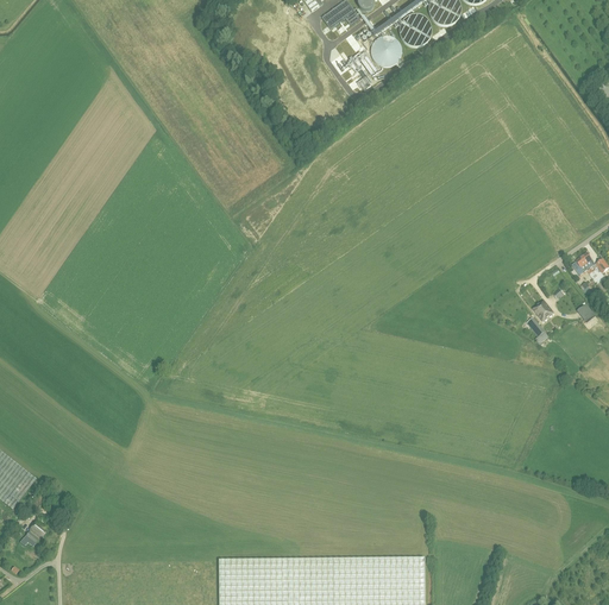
[(322,16),(331,27),(340,20),(344,26),(359,16),(347,0),(343,0),(322,16)]
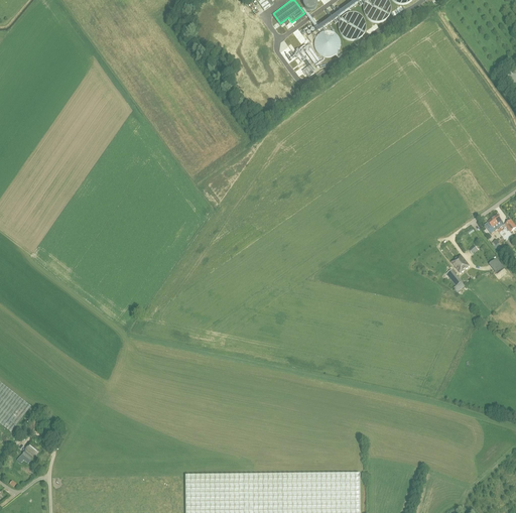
[(389,12),(390,11),(390,10),(390,9),(391,7),(391,6),(391,5),(390,3),(390,2),(390,1),(389,0),(365,0),(364,1),(364,3),(364,4),(364,5),(363,7),(364,8),(364,9),(364,10),(365,12),(365,13),(366,14),(367,15),(368,16),(369,17),(370,18),(371,18),(372,19),(373,19),(375,20),(376,20),(377,20),(379,20),(380,20),(381,19),(383,19),(384,18),(385,17),(386,17),(387,16),(388,15),(389,14),(389,12)]
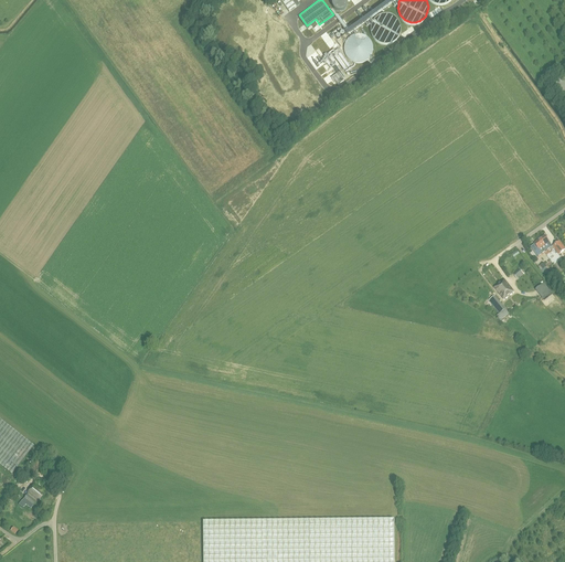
[(398,33),(400,32),(400,31),(401,29),(401,28),(401,27),(401,24),(401,23),(400,22),(400,21),(398,19),(397,18),(397,17),(396,16),(395,14),(394,14),(392,13),(391,12),(390,12),(388,12),(386,12),(385,11),(384,12),(382,12),(381,12),(380,13),(379,13),(376,14),(375,16),(374,17),(374,18),(373,19),(372,20),(372,21),(371,22),(371,24),(371,25),(371,27),(371,29),(371,30),(371,31),(372,32),(372,34),(373,35),(374,36),(375,38),(376,39),(377,39),(379,40),(380,41),(382,41),(383,41),(384,42),(386,42),(387,42),(388,41),(390,41),(392,40),(393,40),(394,39),(395,38),(396,36),(397,35),(398,34),(398,33)]
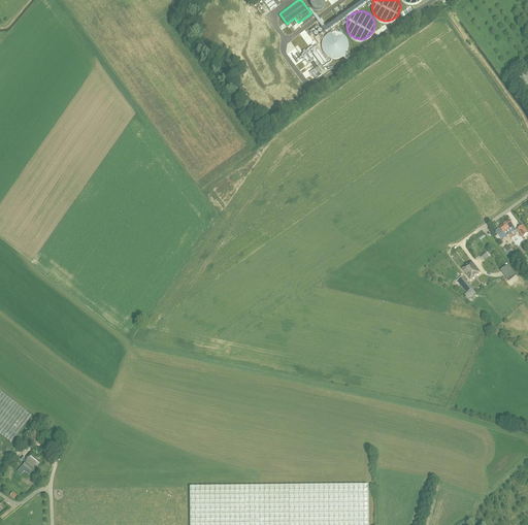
[(348,48),(348,47),(348,46),(349,45),(349,43),(349,42),(349,41),(349,40),(348,38),(348,37),(347,36),(347,35),(345,34),(344,33),(343,32),(342,31),(341,31),(340,30),(338,30),(337,29),(336,29),(335,29),(333,29),(332,30),(331,30),(330,30),(328,31),(327,32),(326,32),(325,33),(324,34),(324,35),(323,36),(323,38),(322,39),(322,40),(322,41),(322,43),(322,44),(322,45),(322,46),(323,48),(323,50),(324,51),(325,52),(326,53),(327,54),(328,54),(329,55),(330,56),(331,56),(332,56),(334,56),(335,57),(336,56),(338,56),(339,56),(340,55),(341,55),(342,54),(343,53),(344,52),(345,52),(347,50),(348,48)]
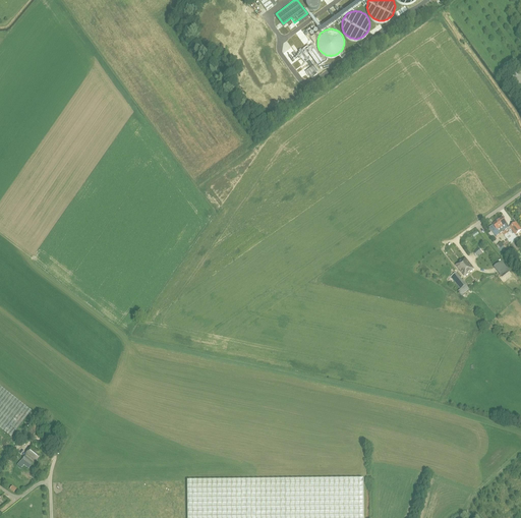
[(300,45),(305,41),(298,33),(293,37),(300,45)]
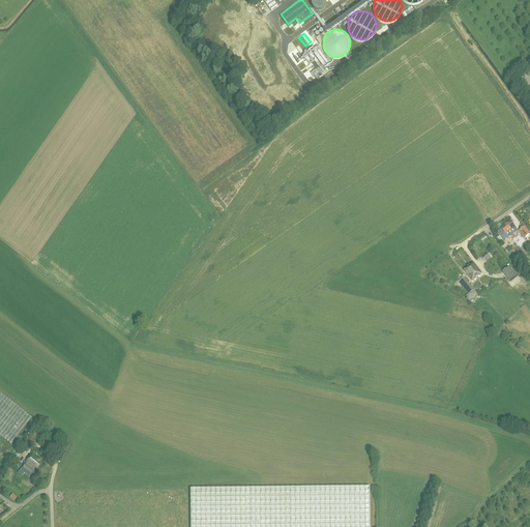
[(312,46),(308,49),(321,65),(324,63),(312,46)]
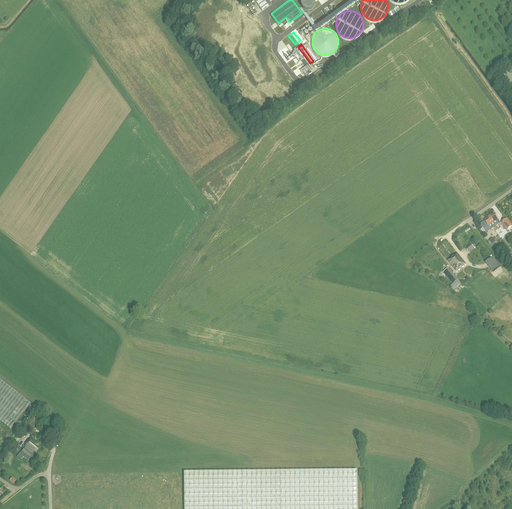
[(307,63),(300,68),(301,69),(302,68),(306,74),(312,71),(307,63)]
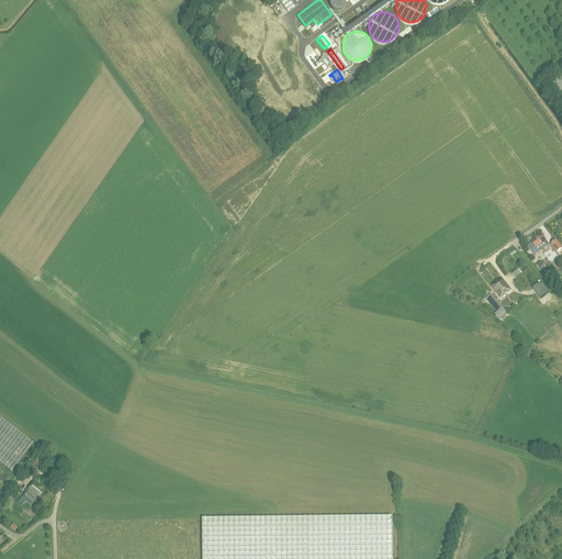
[(535,253),(540,249),(548,244),(550,246),(551,245),(557,250),(561,245),(561,243),(557,236),(550,242),(546,238),(541,232),(531,238),(532,239),(527,243),(535,253)]
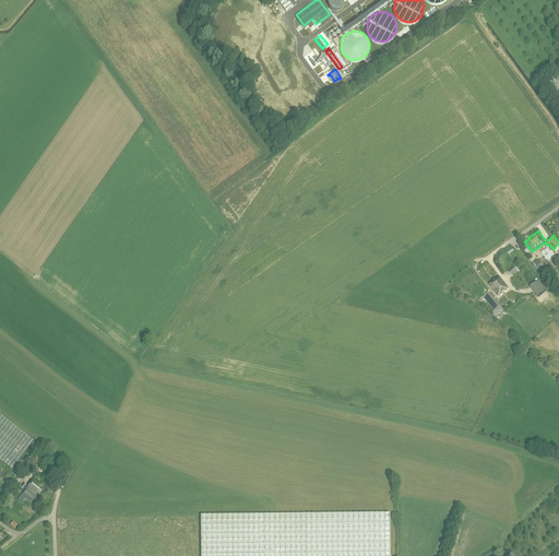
[(548,246),(543,249),(550,260),(556,256),(548,246)]
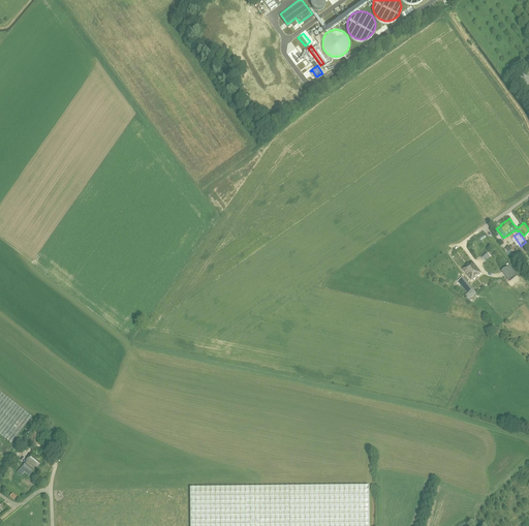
[(486,249),(480,253),(484,258),(490,253),(486,249)]
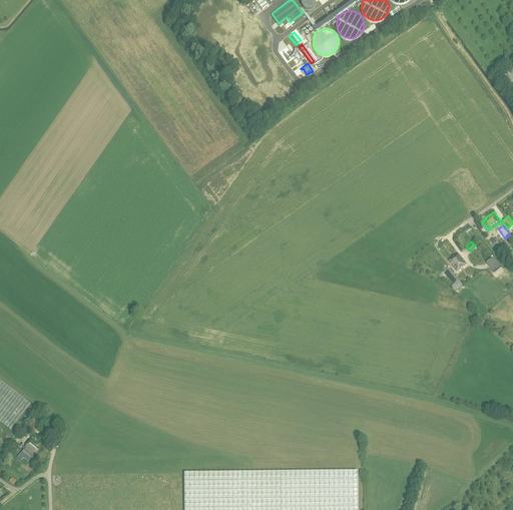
[(467,263),(458,251),(449,259),(457,270),(467,263)]
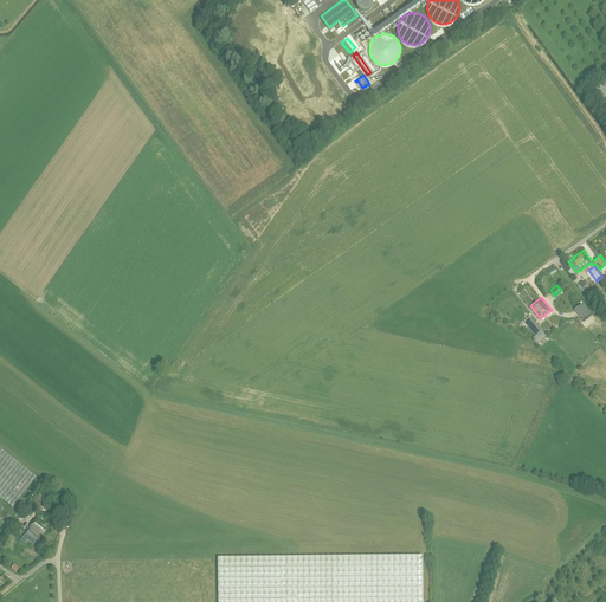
[(585,308),(579,312),(584,318),(592,311),(588,306),(585,308)]
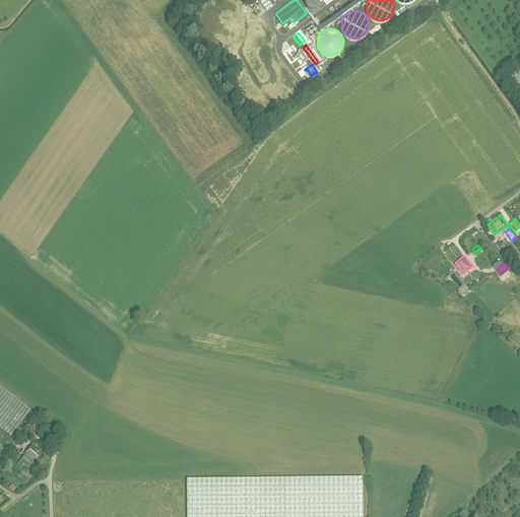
[(453,277),(458,273),(455,269),(450,273),(453,277)]
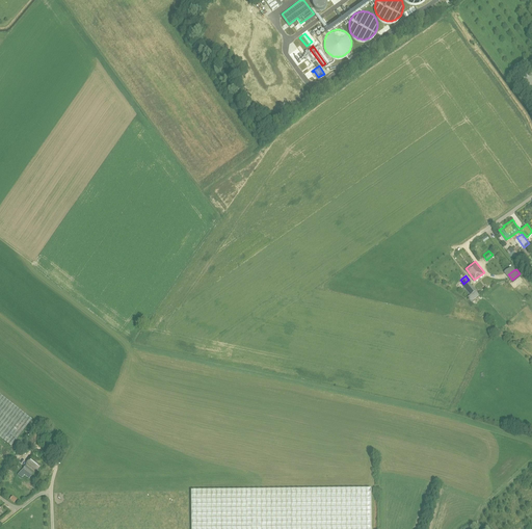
[(476,288),(470,292),(468,294),(471,298),(479,292),(476,288)]
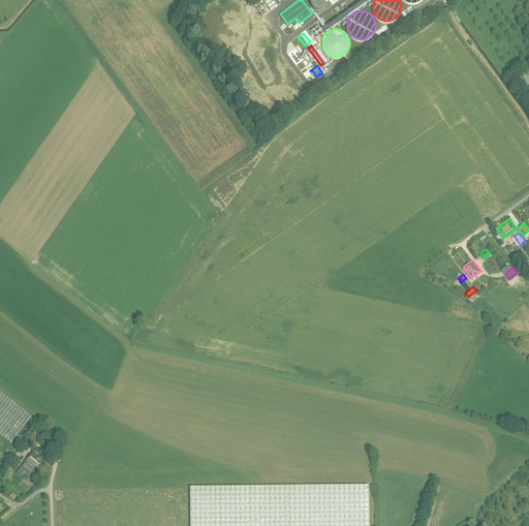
[(0,432),(11,440),(32,414),(0,389),(0,432)]
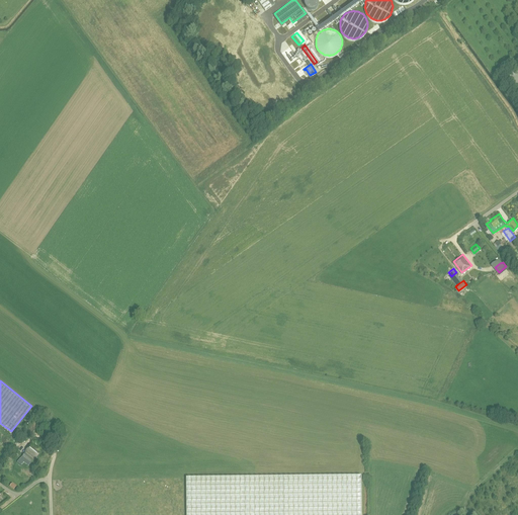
[(27,422),(29,424),(26,429),(27,429),(26,431),(29,434),(35,425),(35,426),(37,423),(38,424),(39,421),(35,418),(33,420),(30,417),(27,422)]
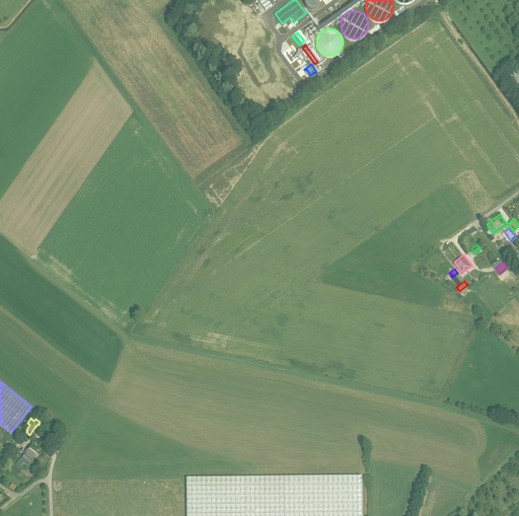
[(42,450),(31,442),(24,450),(26,451),(33,457),(35,458),(42,450)]
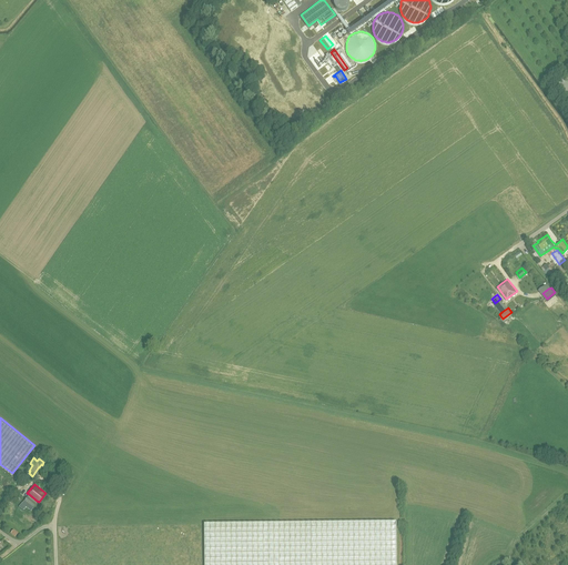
[(28,495),(27,495),(22,501),(31,507),(36,502),(37,501),(29,494),(28,495)]
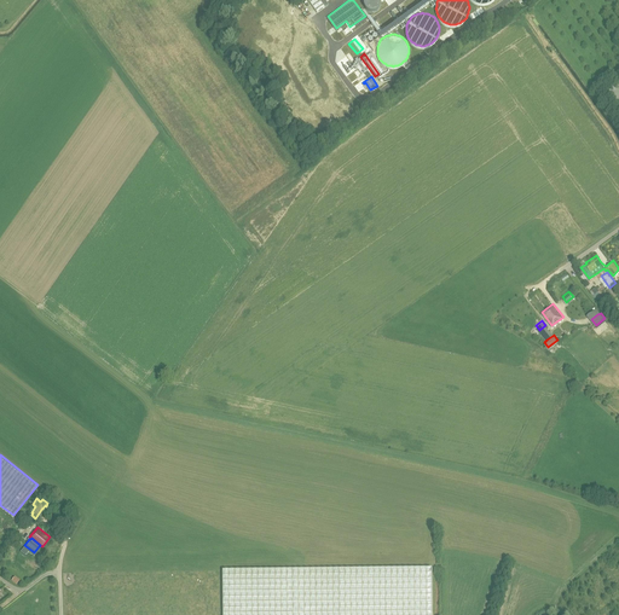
[(223,614),(432,614),(432,566),(223,567),(223,614)]
